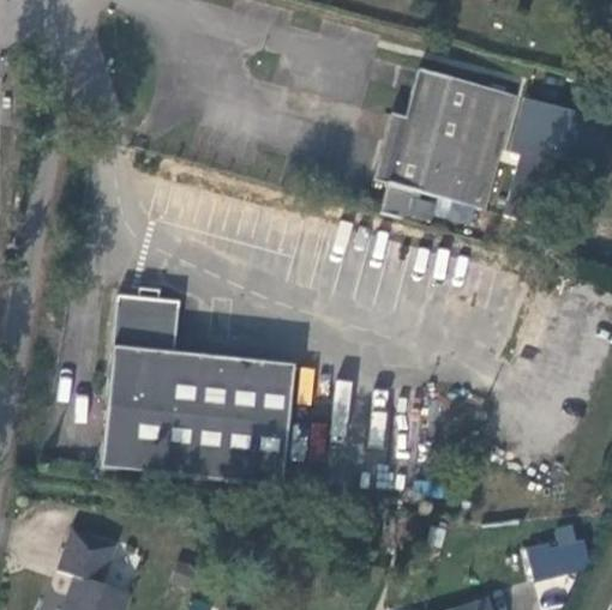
[(393,170),(377,167),(375,179),(389,182),(382,210),(406,216),(413,188),(453,199),(449,216),(472,222),(477,205),(484,207),(516,92),(420,67),(406,115),(393,170)]
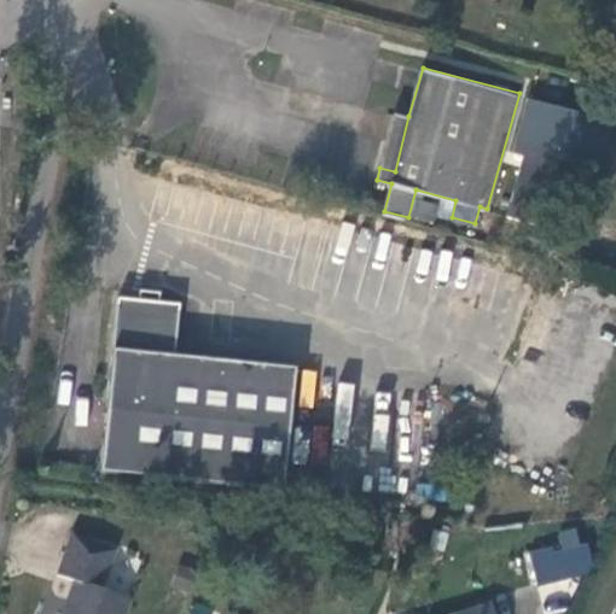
[(28,93),(17,91),(15,106),(25,107),(28,93)]
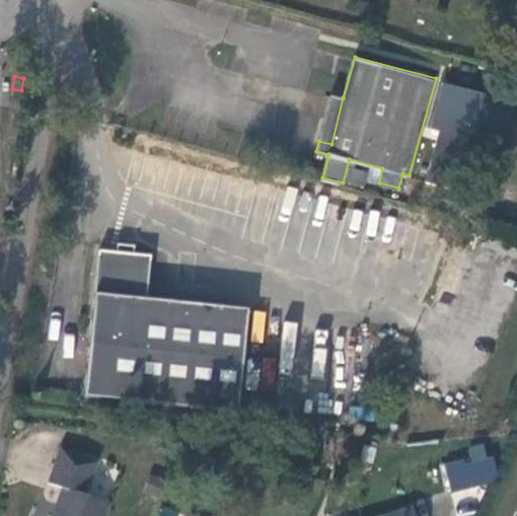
[(433,128),(441,130),(428,180),(455,188),(471,130),(503,139),(514,100),(446,81),(433,128)]
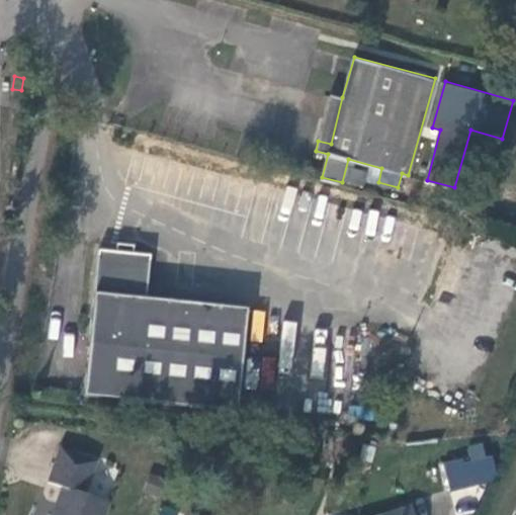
[(331,94),(318,141),(331,144),(342,97),(331,94)]
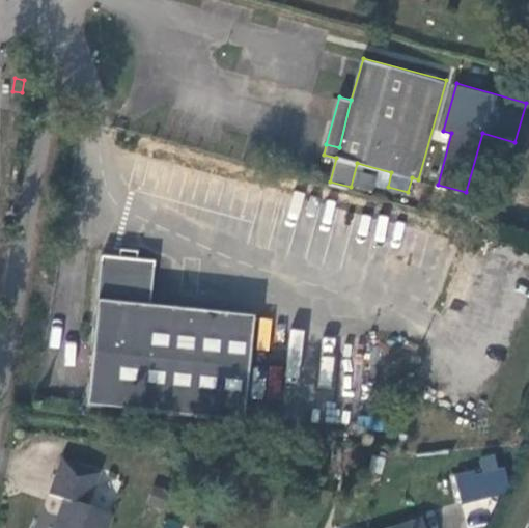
[(245,419),(255,314),(151,304),(156,259),(138,257),(139,249),(121,248),(120,256),(103,254),(87,403),(245,419)]
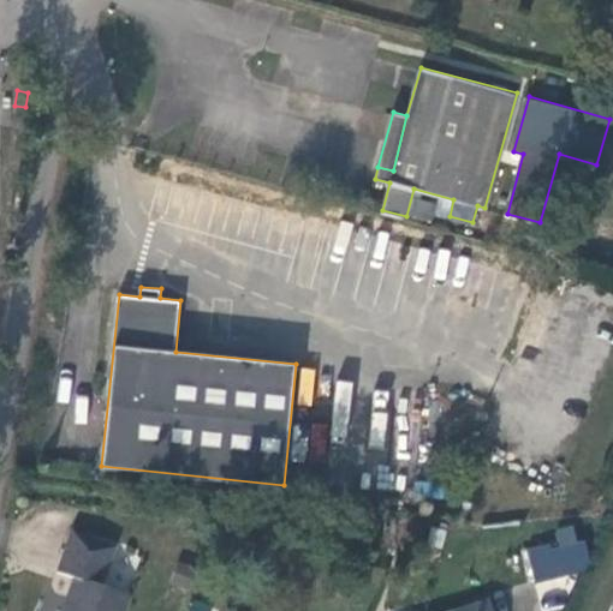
[(76,575),(61,610),(126,610),(132,594),(103,583),(118,544),(75,528),(59,569),(76,575)]
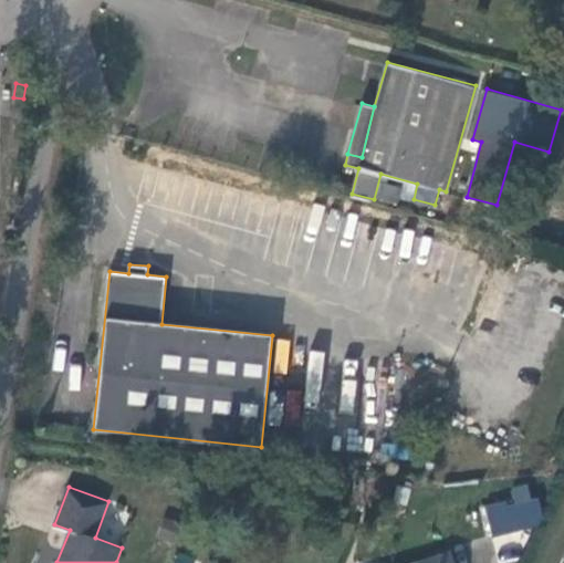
[(508,509),(505,502),(486,507),(493,534),(541,523),(545,517),(541,501),(508,509)]
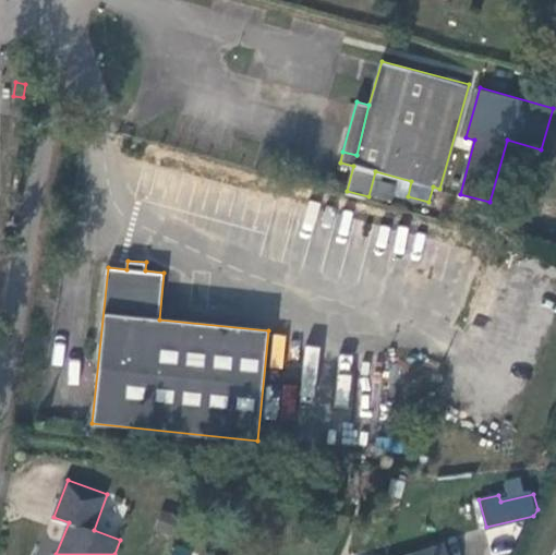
[(159,528),(173,533),(181,515),(167,509),(159,528)]
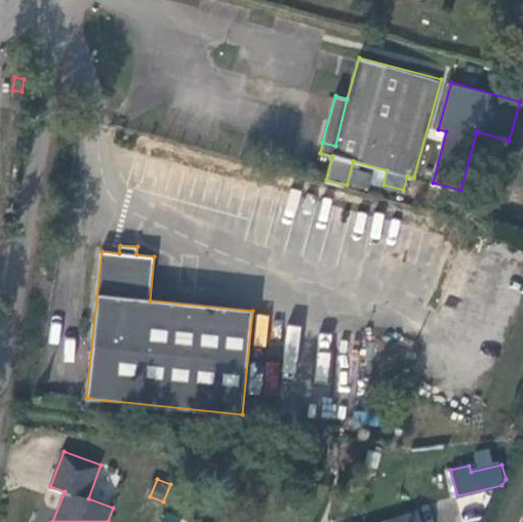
[(421,521),(418,511),(385,521),(421,521)]
